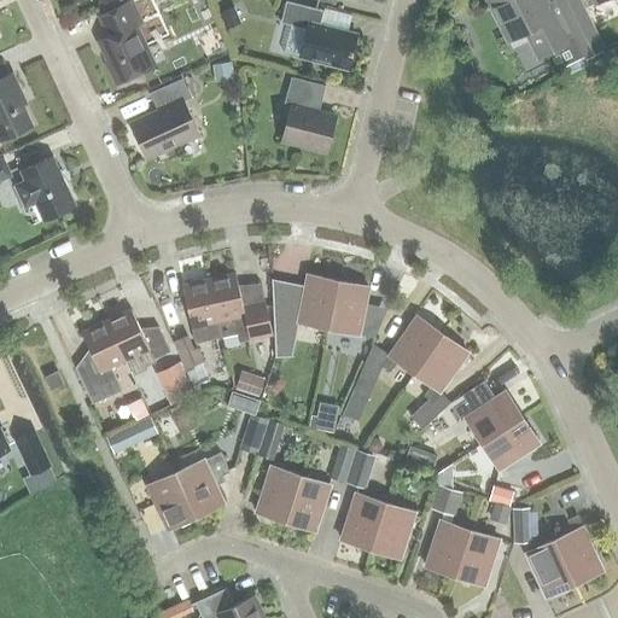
[(524,31),(537,58),(567,44),(566,40),(573,36),(583,56),(601,46),(578,0),(551,0),(547,3),(546,0),(536,0),(529,4),(526,0),(485,0),(507,41),(524,31)]
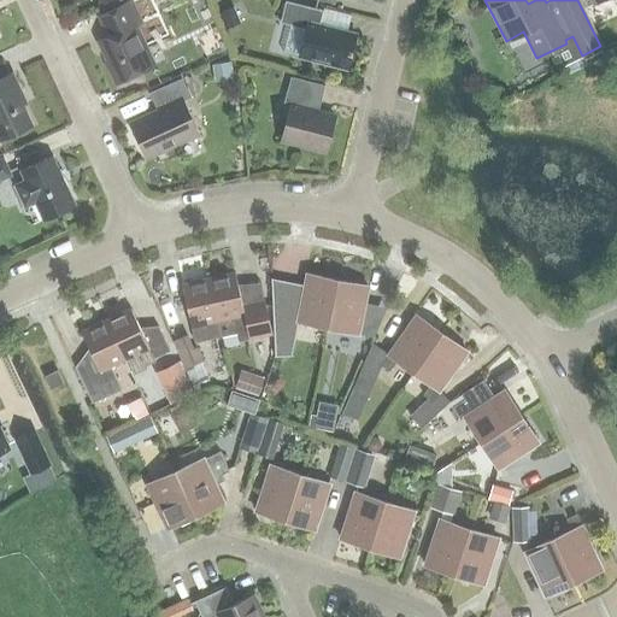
[(107,63),(117,82),(152,65),(144,47),(145,43),(141,34),(137,33),(134,25),(140,23),(129,1),(99,16),(109,36),(99,40),(109,62),(107,63)]
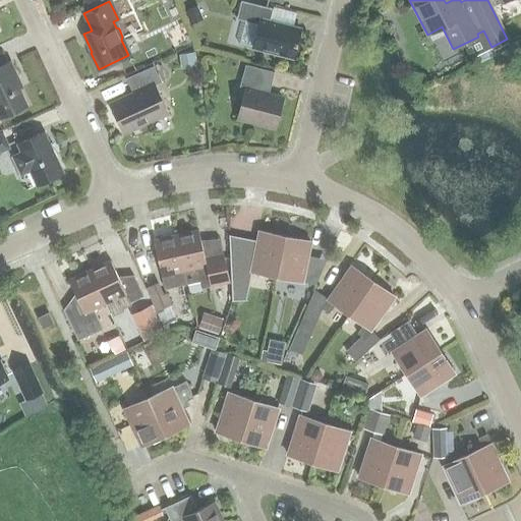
[(252,48),(292,58),(300,29),(269,20),(272,9),(240,1),(236,18),(258,24),(252,48)]
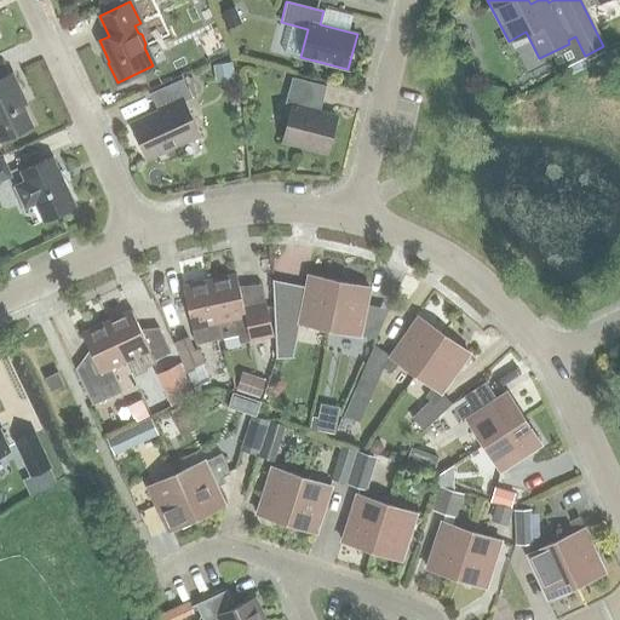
[(0,138),(32,124),(17,92),(19,90),(12,73),(0,78),(0,138)]
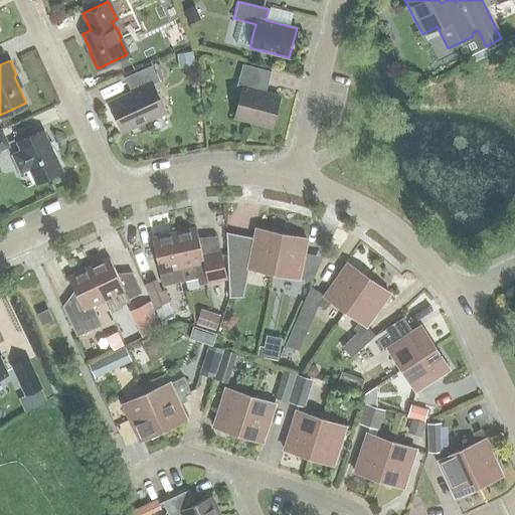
[(271,71),(241,63),(235,87),(241,89),(234,117),(272,126),(279,97),(265,94),(271,71)]
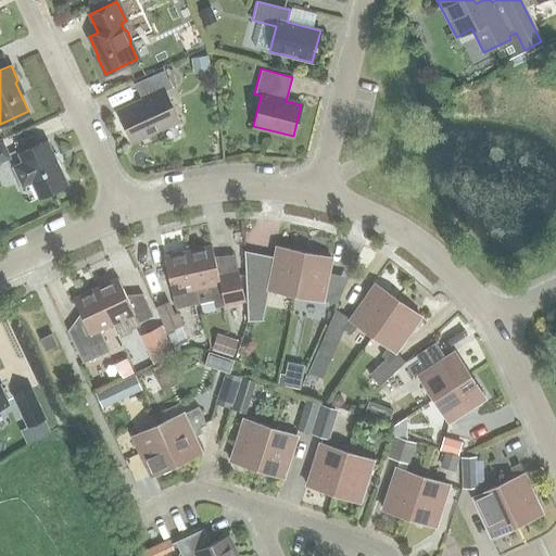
[(117,111),(131,142),(178,121),(164,90),(171,87),(163,71),(136,84),(142,99),(117,111)]
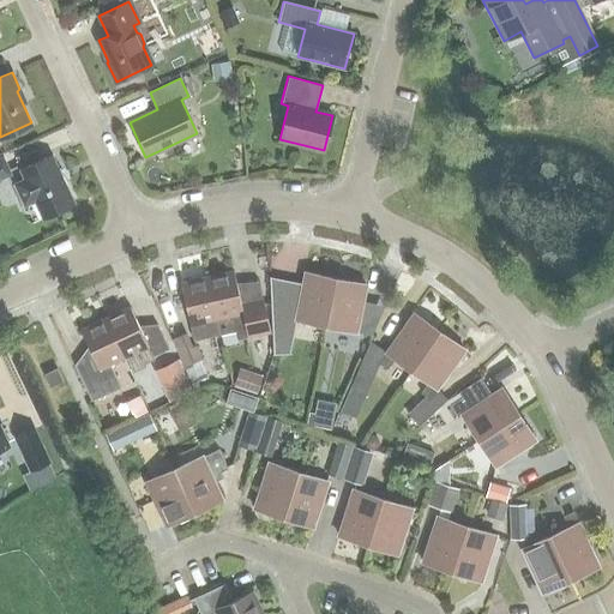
[(50,156),(20,169),(25,180),(14,185),(24,204),(35,199),(43,218),(73,204),(64,184),(67,182),(60,168),(56,169),(50,156)]
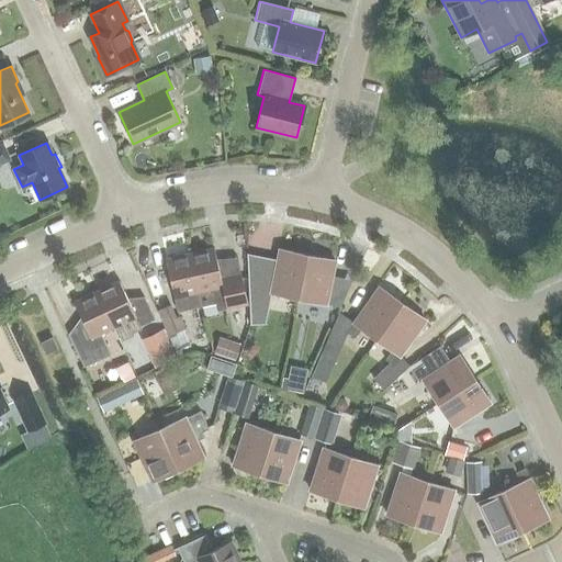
[(3,144),(0,145),(0,165),(10,160),(3,144)]
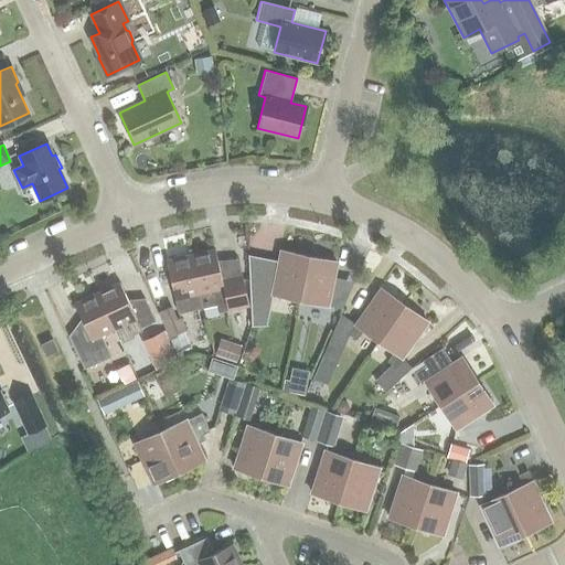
[(190,255),(202,308),(215,306),(217,312),(243,307),(243,285),(241,275),(221,279),(214,249),(190,255)]
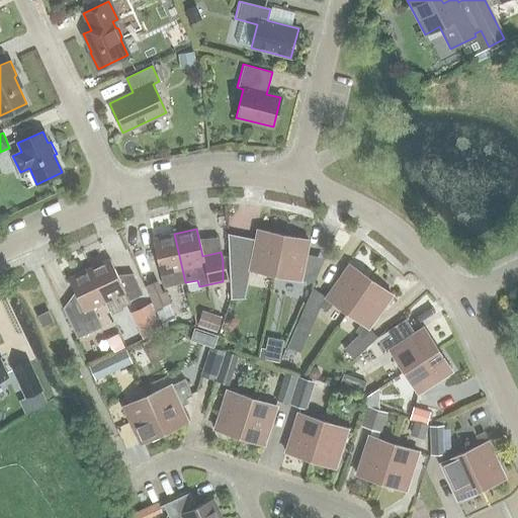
[(251,259),(229,254),(231,298),(243,298),(243,297),(246,285),(249,270),(274,275),(282,235),(257,230),(255,239),(251,259)]
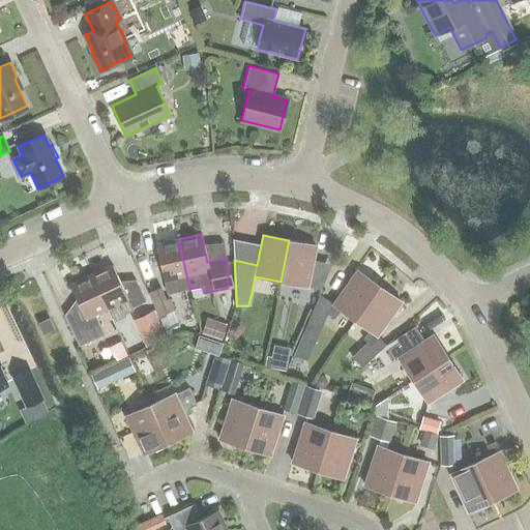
[(189,289),(178,239),(155,244),(167,294),(189,289)]
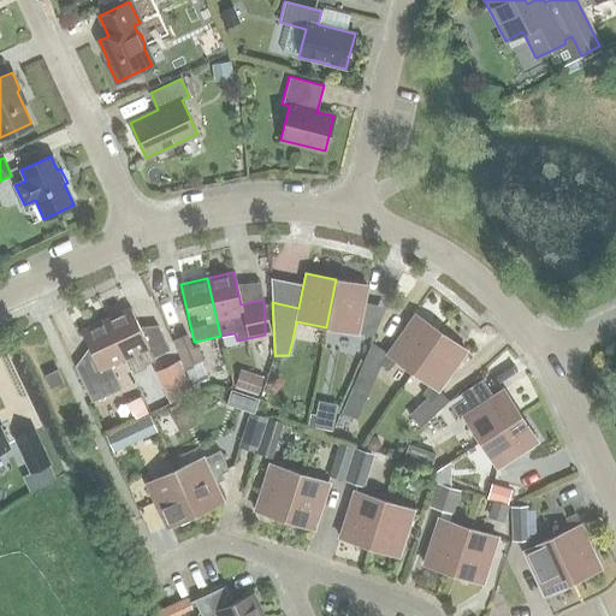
[(367,285),(336,279),(326,327),(357,333),(367,285)]
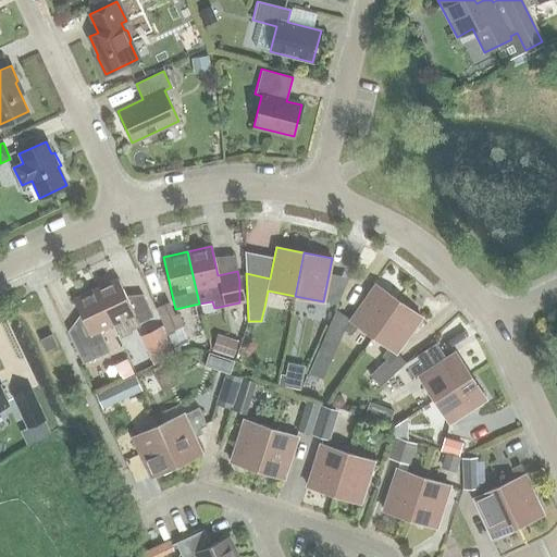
[(118,279),(95,288),(112,324),(119,338),(132,333),(131,331),(139,326),(138,324),(152,317),(143,295),(125,295),(118,279)]
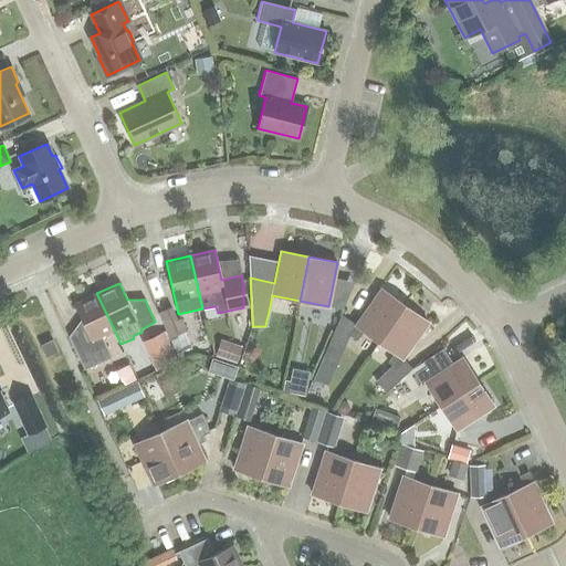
[(341,315),(314,379),(328,385),(342,353),(349,335),(357,341),(364,331),(379,342),(405,305),(381,289),(355,325),(341,315)]
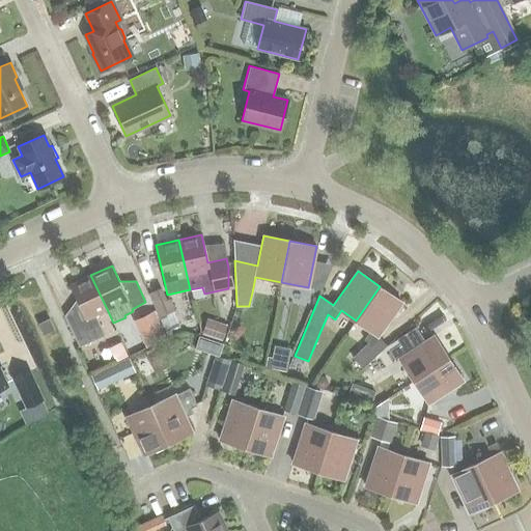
[(107,309),(90,275),(70,285),(81,310),(65,318),(79,346),(103,335),(94,315),(107,309)]
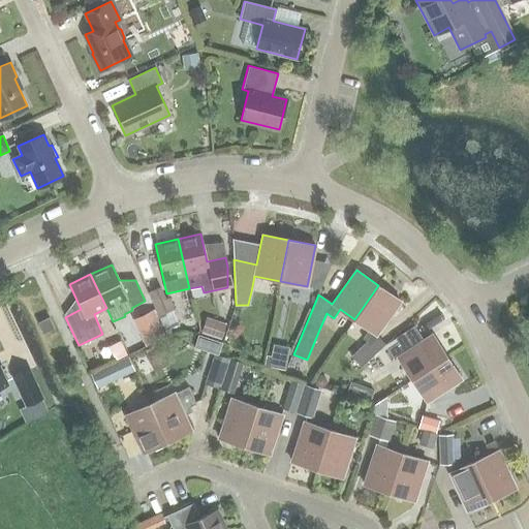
[(366,341),(350,356),(361,368),(384,344),(376,335),(400,301),(378,285),(354,319),(368,330),(362,338),(366,341)]
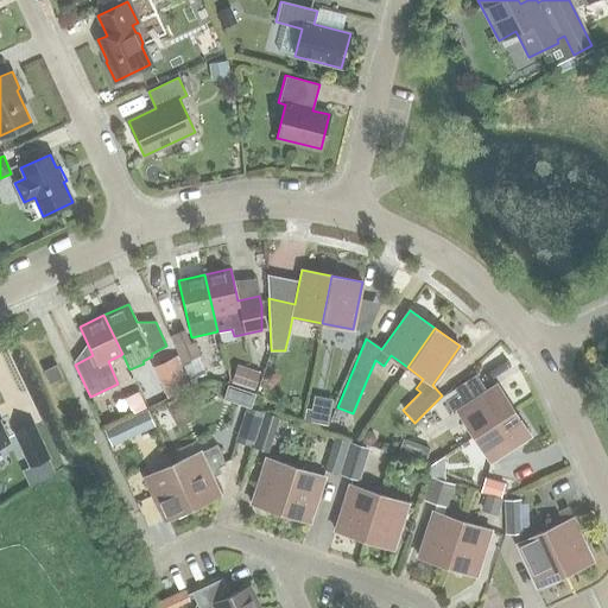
[(170,336),(181,363),(200,355),(195,341),(190,343),(184,330),(170,336)]
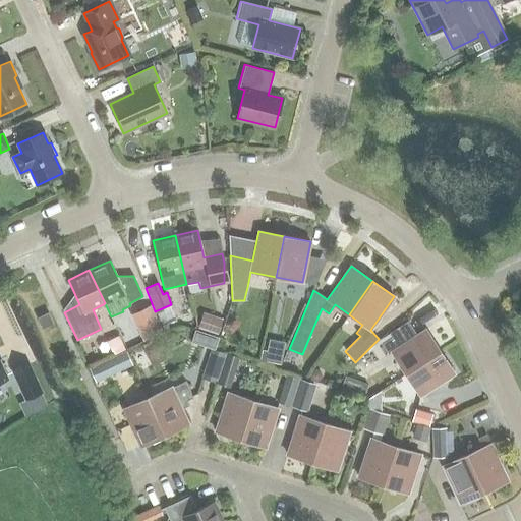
[(151,305),(137,311),(145,326),(138,329),(143,340),(163,331),(151,305)]
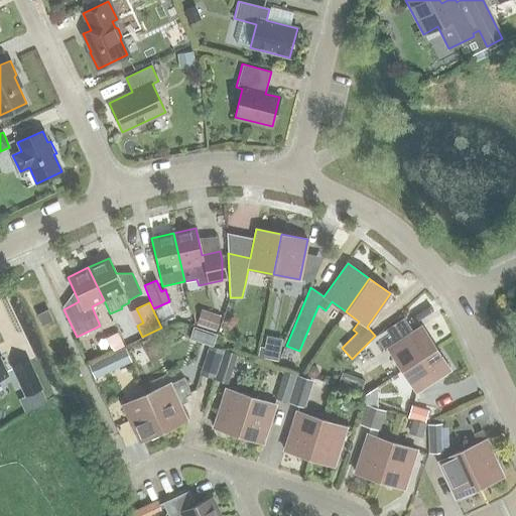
[(47,309),(36,314),(41,326),(52,320),(47,309)]
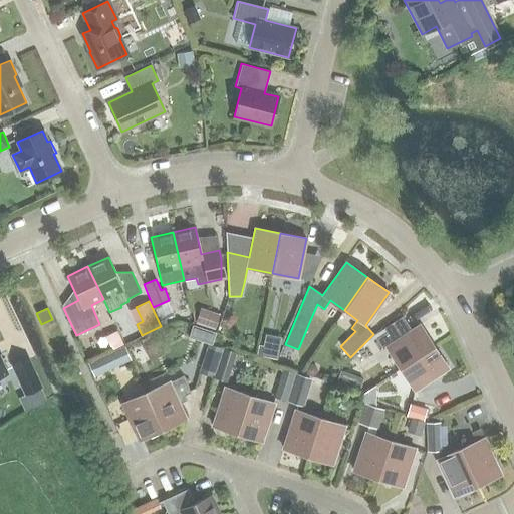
[(195,324),(215,330),(220,314),(200,308),(195,324)]
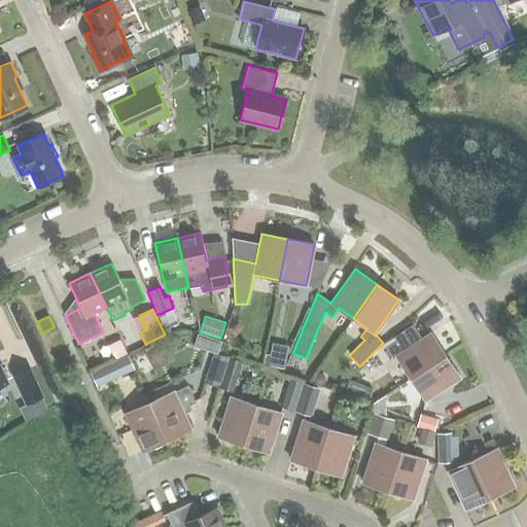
[(189,331),(184,344),(207,354),(213,343),(189,331)]
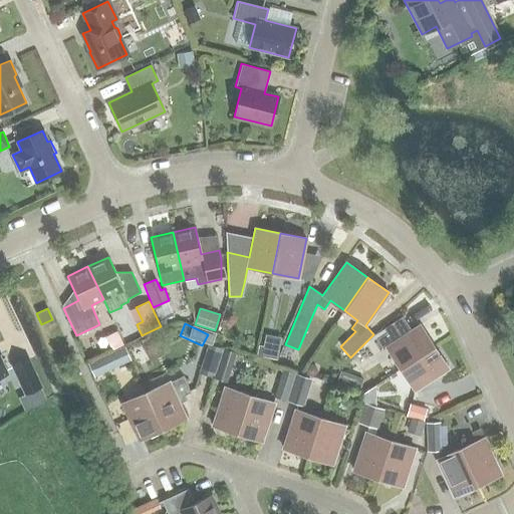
[(386,347),(400,368),(434,346),(420,325),(393,342),(387,332),(376,339),(382,349),(386,347)]
